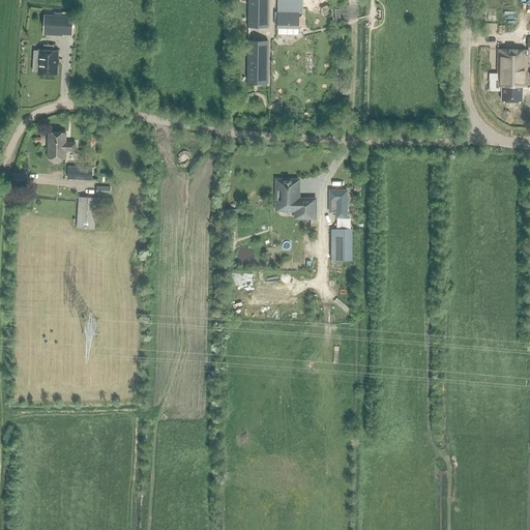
[(268,28),(268,0),(247,0),(247,27),(268,28)]
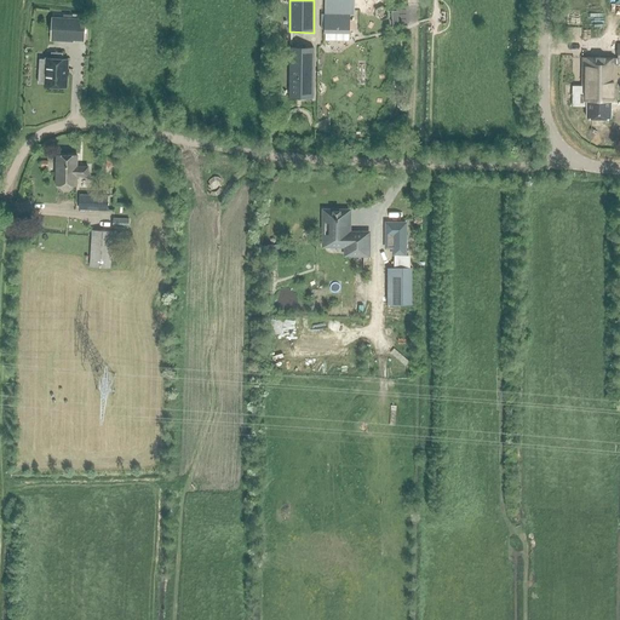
[(350,9),(334,9),(334,15),(326,15),(326,34),(350,34),(350,9)]
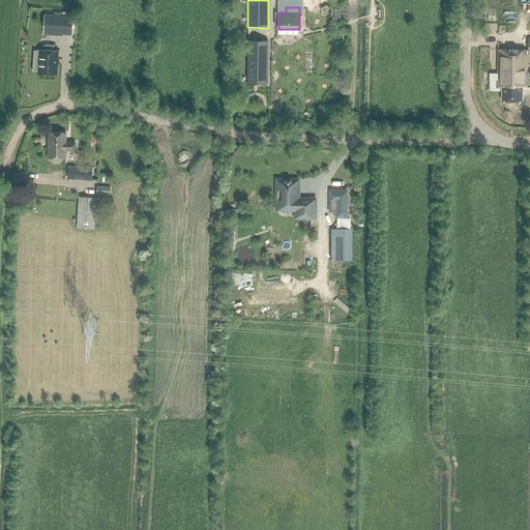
[(70,34),(71,16),(43,13),(42,33),(70,34)]
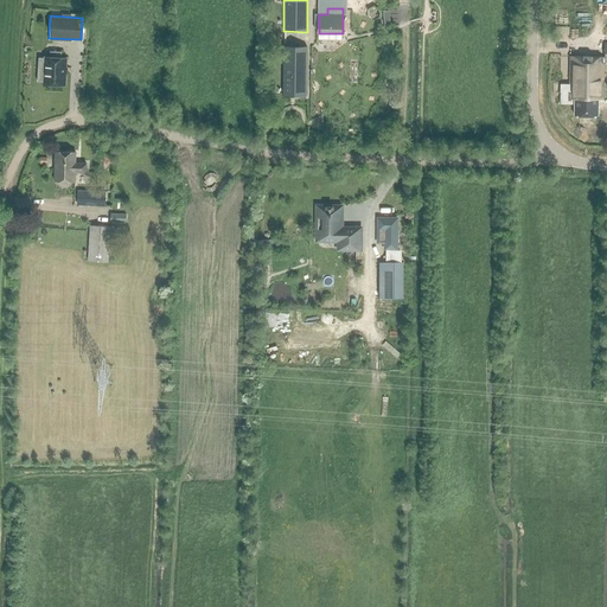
[(38,82),(43,82),(43,83),(64,84),(65,57),(62,57),(62,52),(50,52),(50,57),(44,56),(44,58),(39,58),(38,82)]
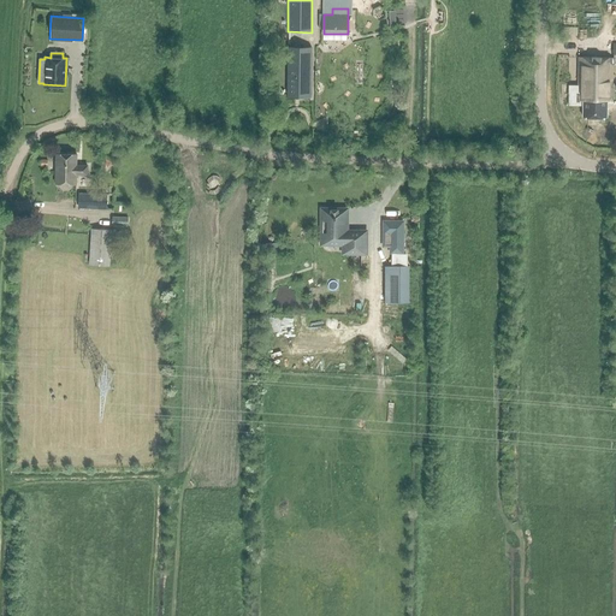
[(286,57),(286,58),(286,96),(309,98),(311,57),(288,57),(286,57)]
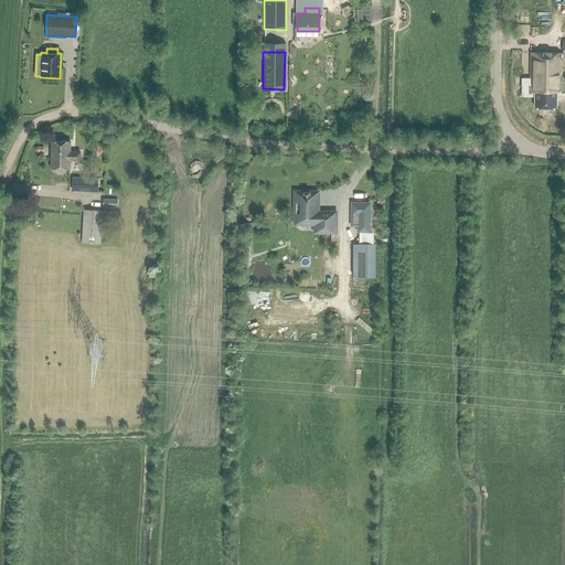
[(561,93),(561,54),(531,54),(531,84),(521,84),(521,97),(534,97),(534,107),(556,107),(556,93),(561,93)]
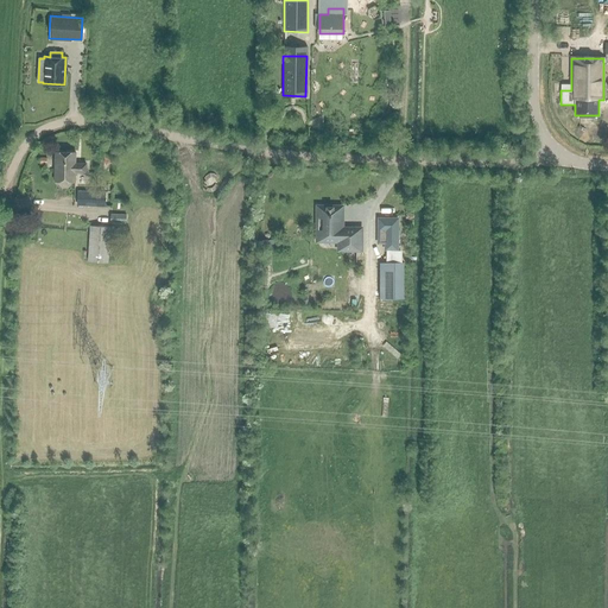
[(86,172),(86,163),(75,163),(75,152),(55,151),(54,181),(74,182),(74,172),(86,172)]
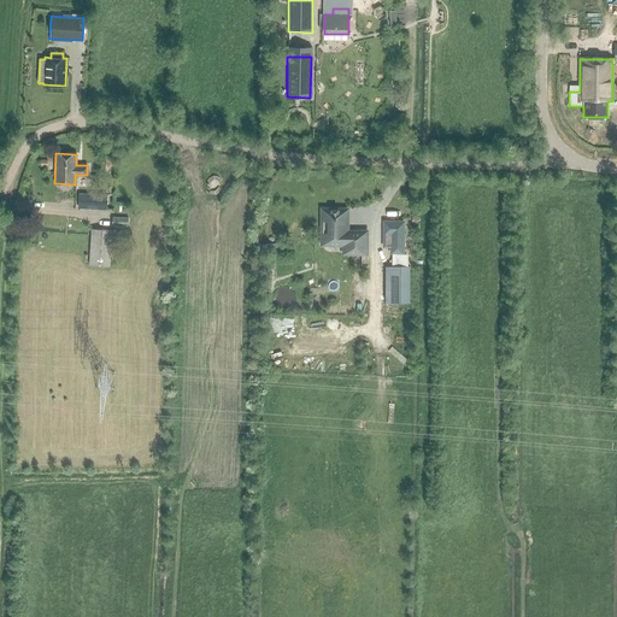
[(78,209),(97,210),(106,210),(107,195),(80,194),(78,209)]
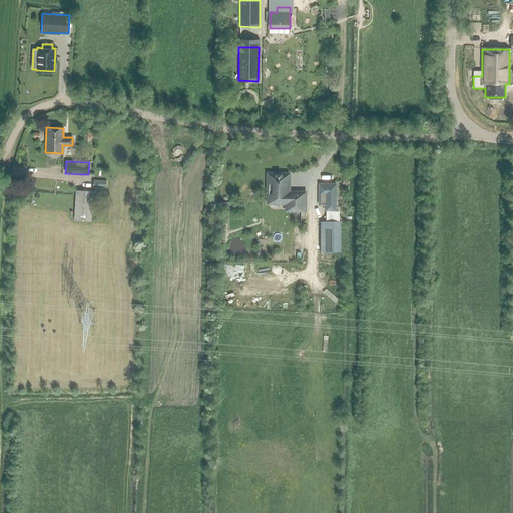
[(268,202),(278,202),(286,202),(286,209),(304,209),(304,193),(288,192),(288,174),(279,174),(277,172),(272,172),(270,174),(268,174),(268,202)]
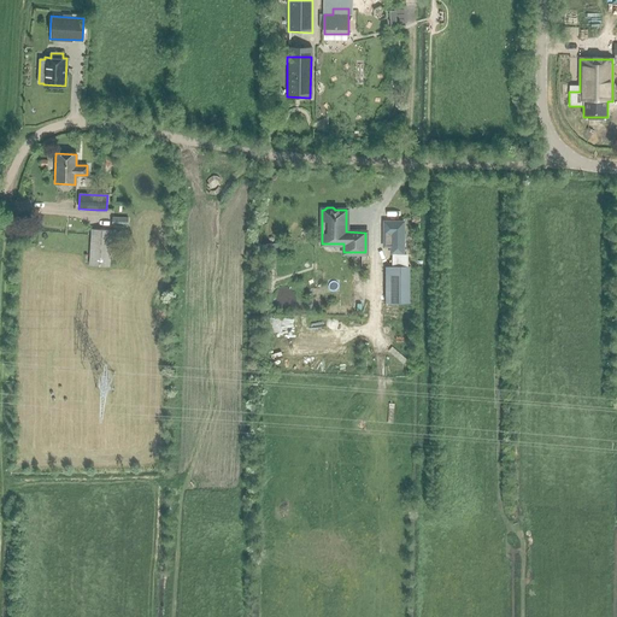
[(113,217),(112,227),(128,228),(129,218),(113,217)]
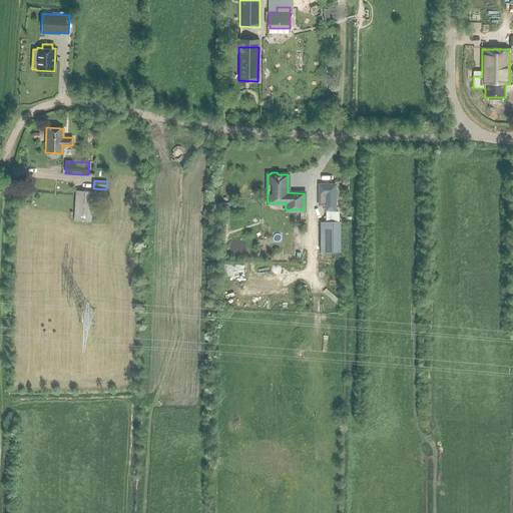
[(326,209),(335,209),(335,185),(320,185),(321,197),(319,197),(319,203),(326,203),(326,209)]
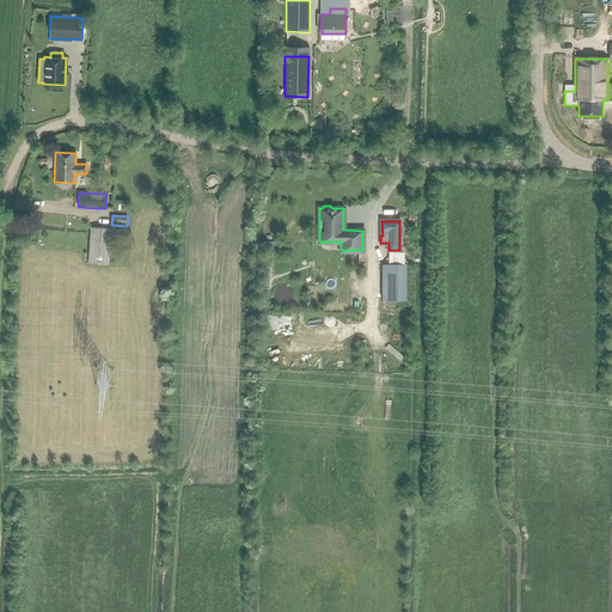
[(109,265),(111,228),(91,227),(89,264),(109,265)]
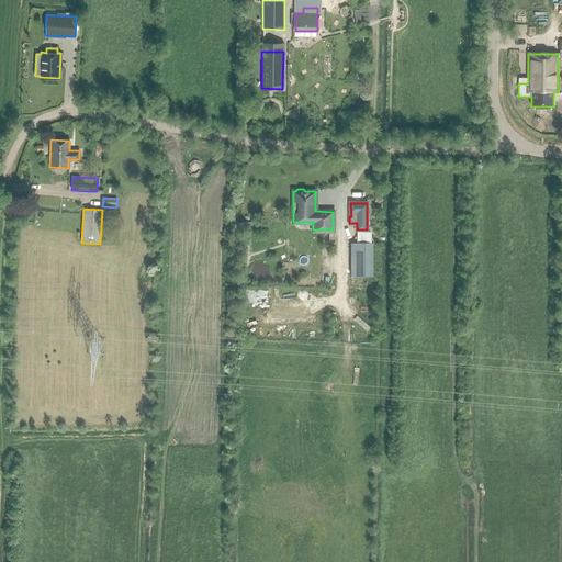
[(361,243),(361,277),(373,277),(373,243),(361,243)]
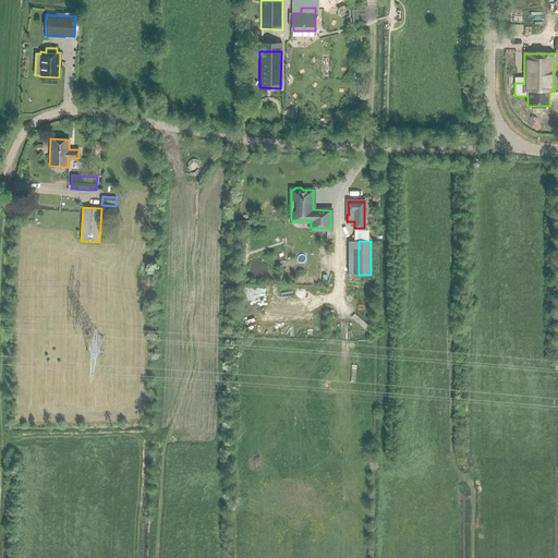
[(371,290),(371,280),(353,281),(353,291),(371,290)]
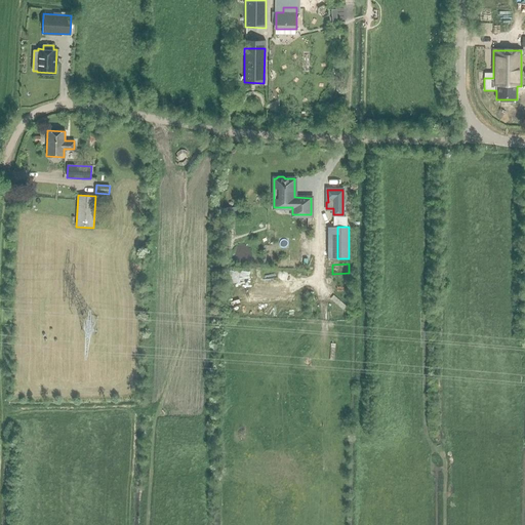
[(246,286),(249,271),(232,268),(229,283),(246,286)]
